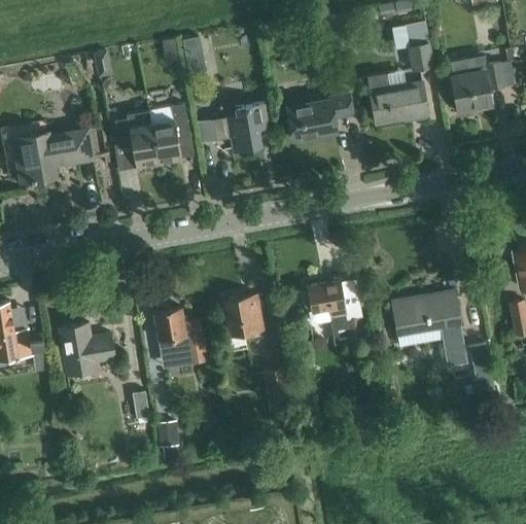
[(411,1),(381,6),(382,14),(397,11),(397,14),(413,12),(411,1)]
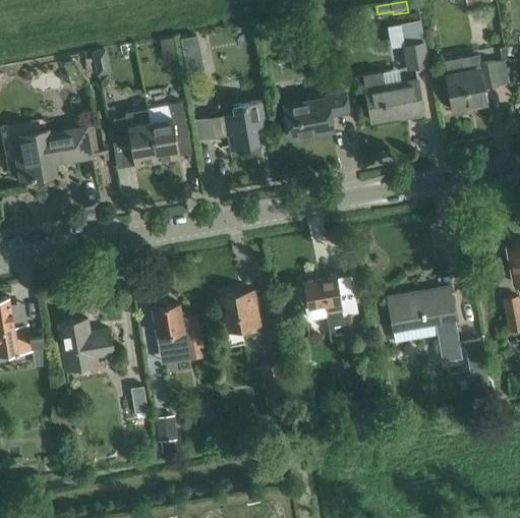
[(428,66),(424,43),(421,22),(401,26),(408,69),(428,66)]
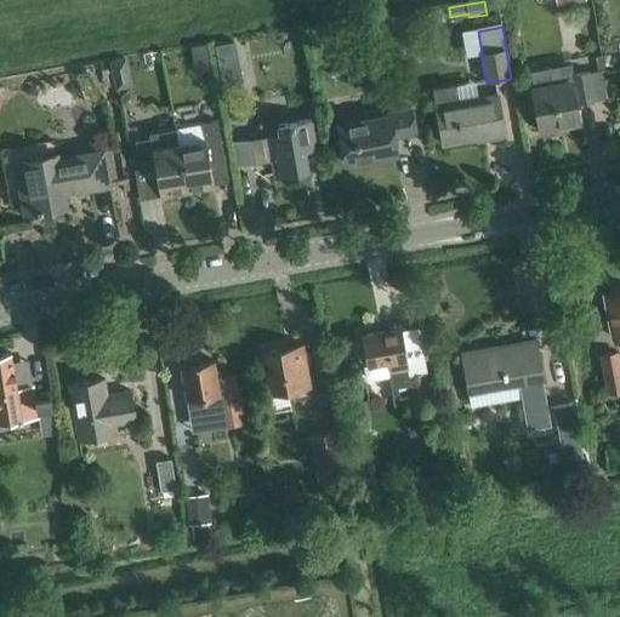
[(235,43),(215,46),(217,61),(238,57),(235,43)]
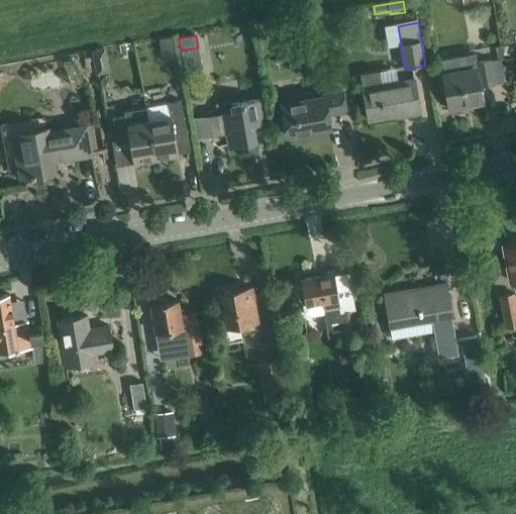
[(106,50),(94,54),(99,76),(111,74),(106,50)]
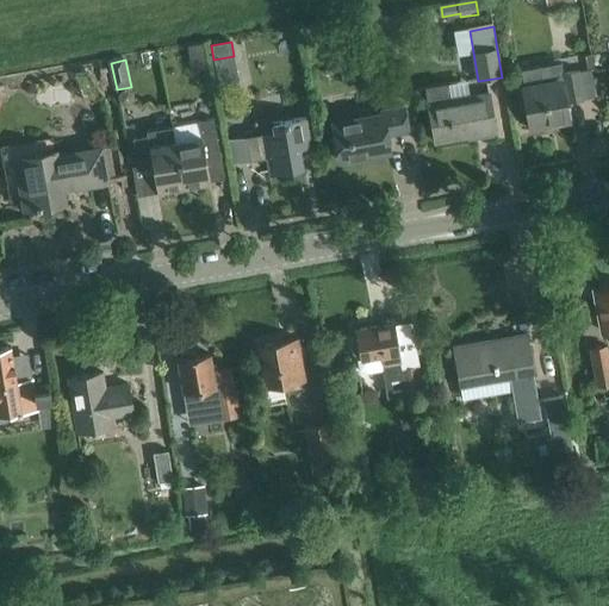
[(584,101),(579,79),(578,73),(564,75),(565,83),(542,87),(540,69),(523,73),(533,129),(569,123),(564,101),(569,100),(570,105),(584,101)]
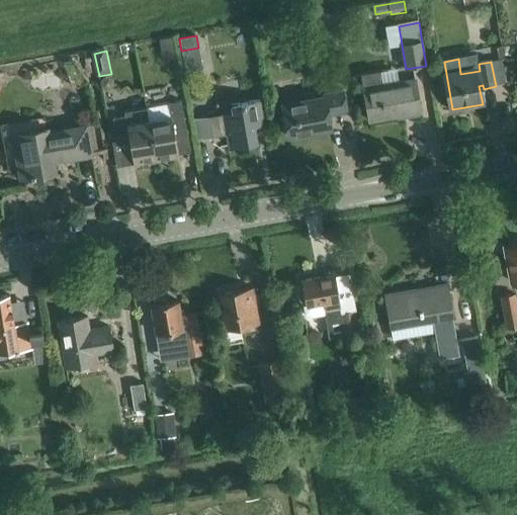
[(422,114),(419,95),(416,80),(383,86),(381,72),(365,75),(368,89),(364,89),(369,119),(393,115),(394,119),(422,114)]
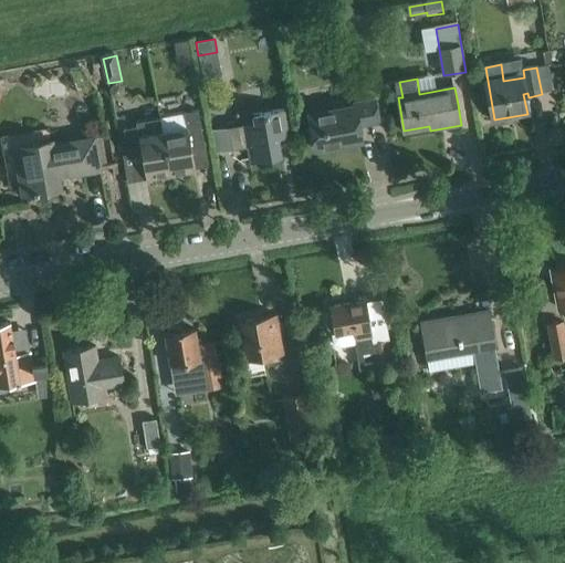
[(361,128),(380,124),(376,102),(355,105),(356,110),(310,117),(315,152),(364,144),(361,128)]
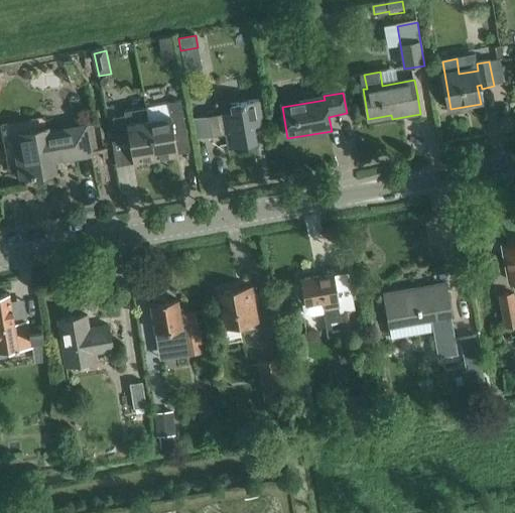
[(254,127),(264,125),(260,102),(232,107),(234,114),(210,118),(213,138),(227,136),(229,149),(257,144),(254,127)]
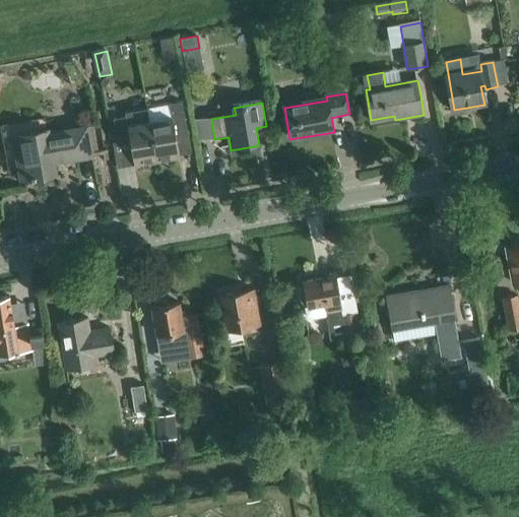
[(180,158),(176,134),(188,132),(184,109),(172,111),(171,106),(149,110),(151,124),(158,163),(180,158)]
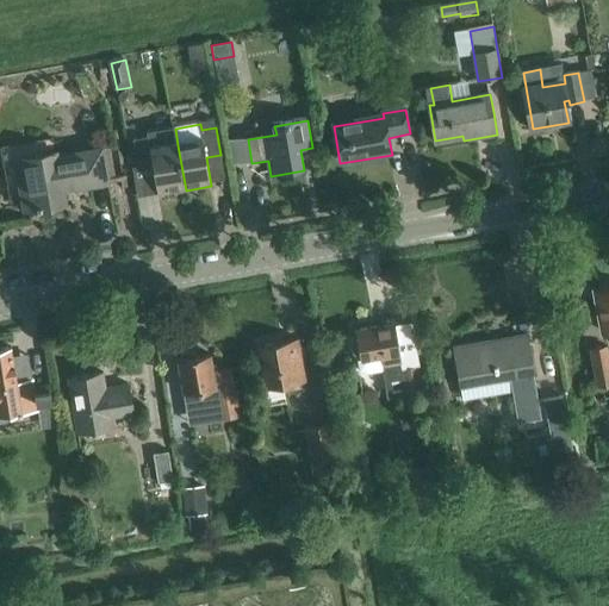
[(186,191),(178,145),(175,129),(149,133),(150,138),(135,142),(140,169),(154,167),(159,195),(186,191)]
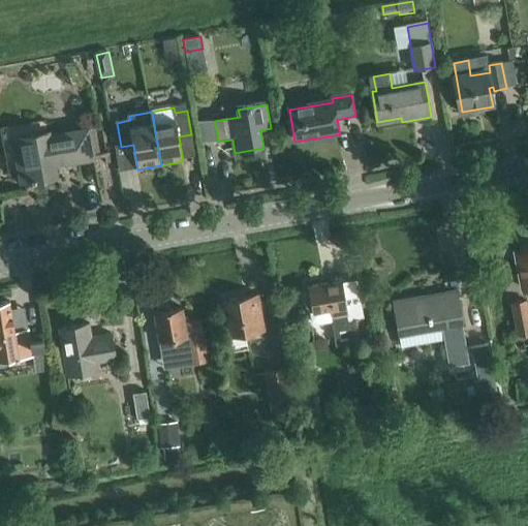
[(54,160),(78,156),(79,161),(78,161),(78,162),(93,159),(88,131),(51,138),(50,134),(16,141),(24,185),(58,179),(54,160)]
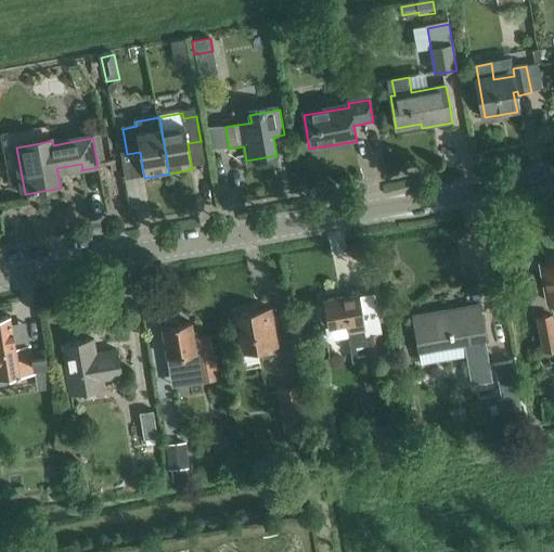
[(553,258),(548,260),(545,265),(543,265),(550,306),(553,305),(553,258)]
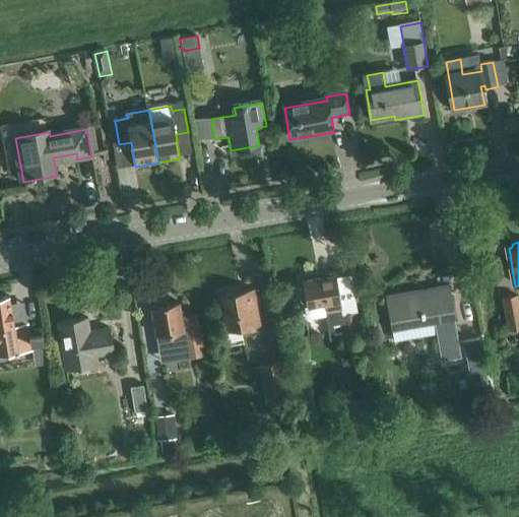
[(342,312),(336,277),(305,283),(309,309),(306,310),(307,318),(311,321),(328,318),(328,315),(342,312)]
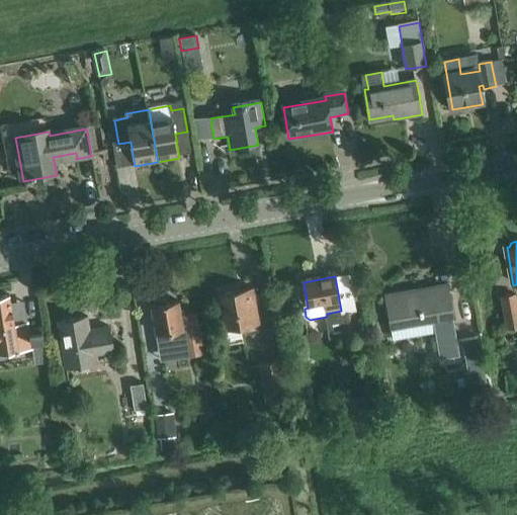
[(391,330),(433,322),(440,360),(459,356),(453,321),(454,321),(449,286),(385,297),(391,330)]
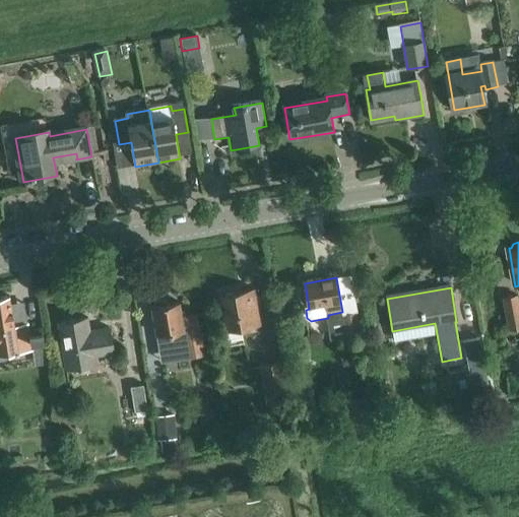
[(260,325),(254,292),(221,297),(228,331),(260,325)]
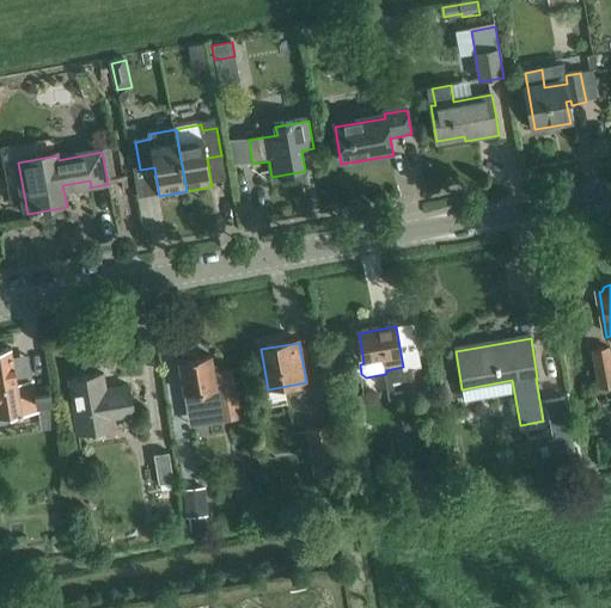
[(36,395),(34,381),(32,381),(32,384),(18,386),(12,350),(0,352),(0,419),(23,416),(23,417),(40,415),(38,406),(52,404),(50,393),(36,395)]
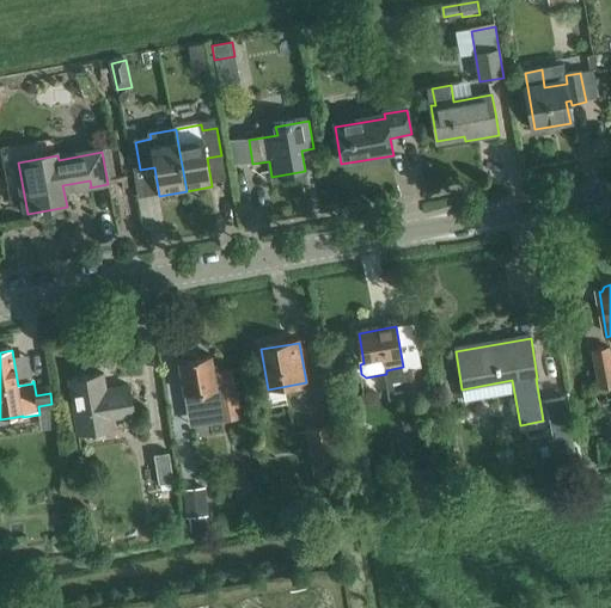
[(610,350),(593,354),(599,390),(610,387),(610,350)]
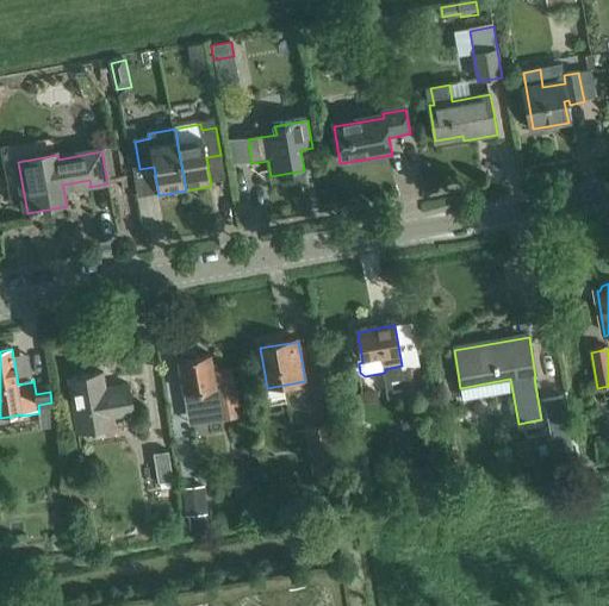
[(241,418),(232,370),(213,374),(211,357),(198,358),(194,355),(184,356),(181,362),(179,362),(188,414),(218,408),(221,422),(241,418)]
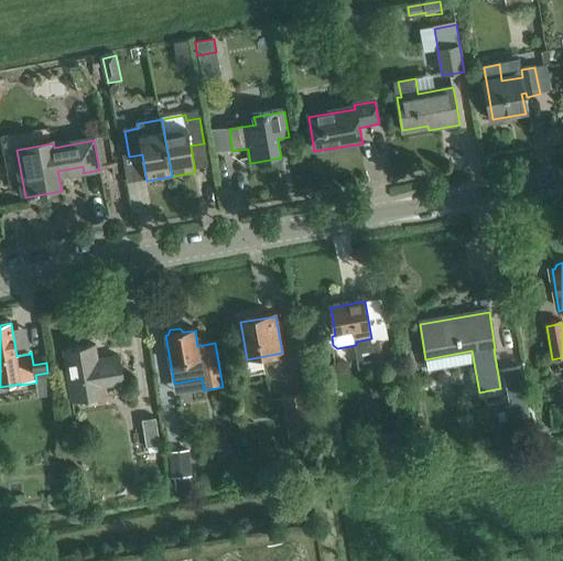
[(391,363),(388,341),(371,343),(375,365),(391,363)]
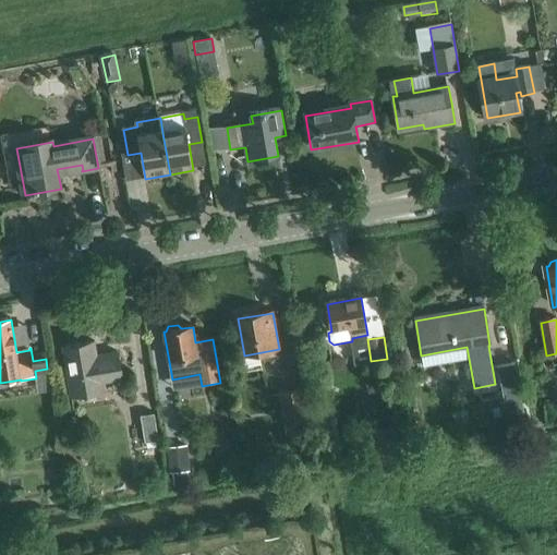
[(123,381),(118,354),(106,357),(108,368),(99,369),(95,344),(63,349),(71,398),(104,394),(101,385),(123,381)]
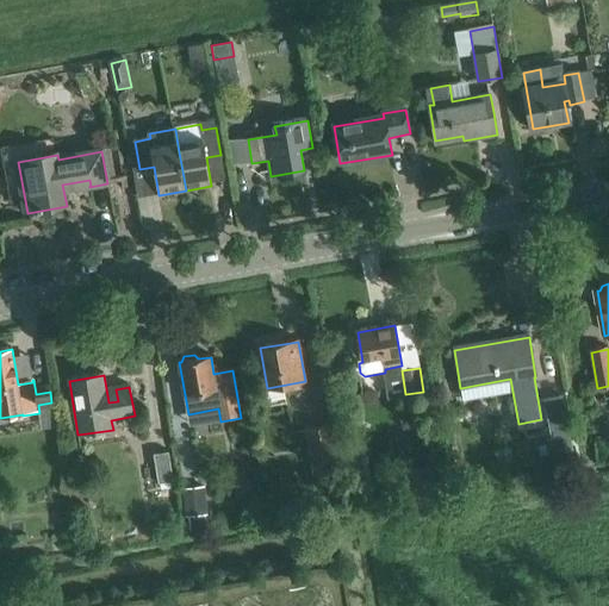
[(563,399),(545,403),(554,454),(560,453),(564,469),(578,467),(575,450),(572,451),(563,399)]
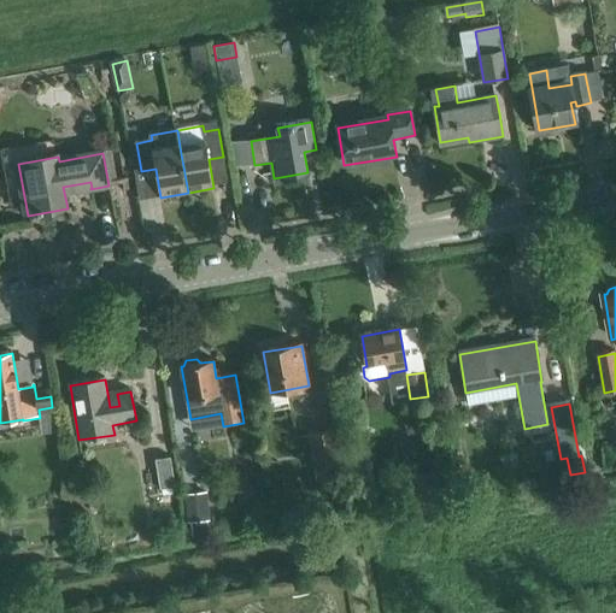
[(332,431),(308,435),(316,483),(339,478),(332,431)]
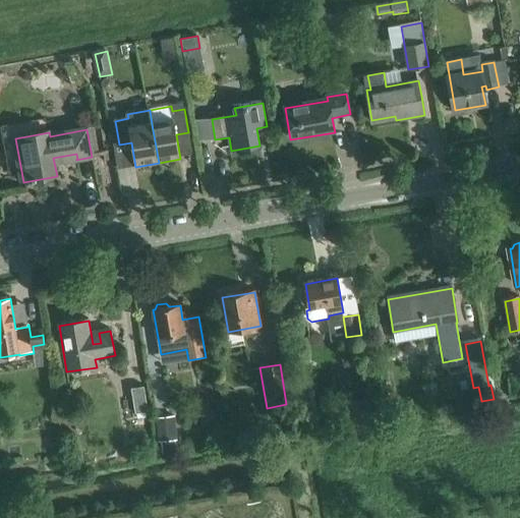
[(149,412),(143,388),(131,390),(136,415),(149,412)]
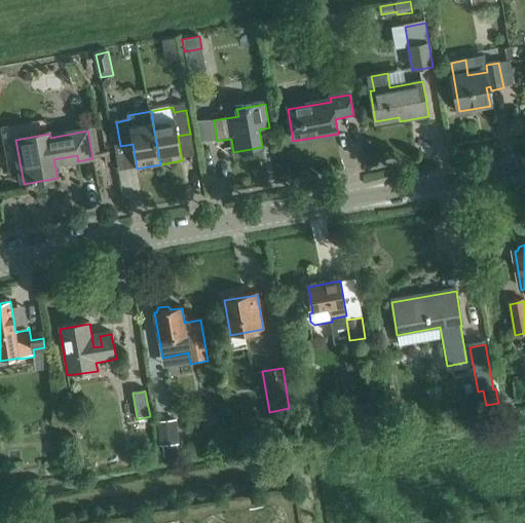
[(211,411),(202,420),(213,431),(221,421),(211,411)]
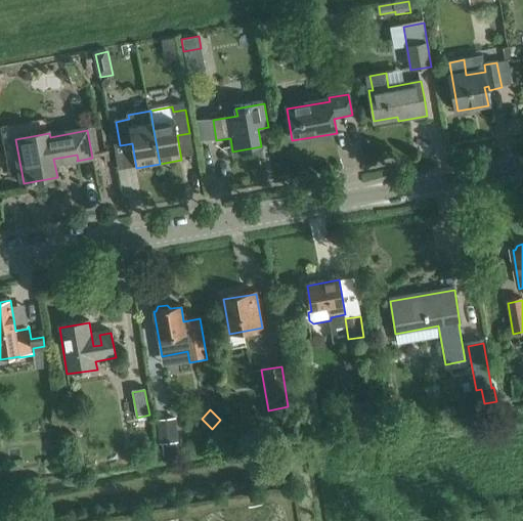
[(178,443),(175,421),(158,423),(161,445),(178,443)]
